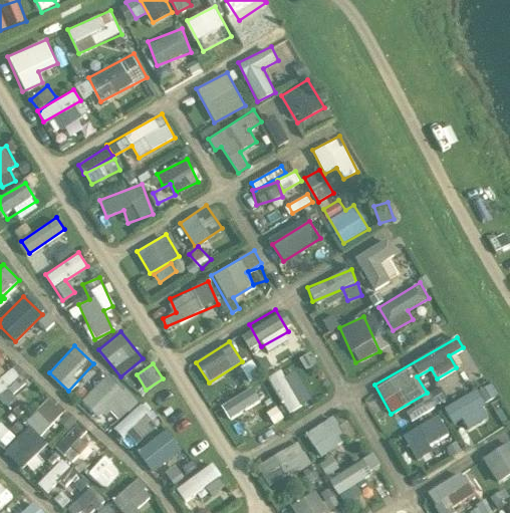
[(0,392),(20,376),(13,366),(0,376),(0,392)]
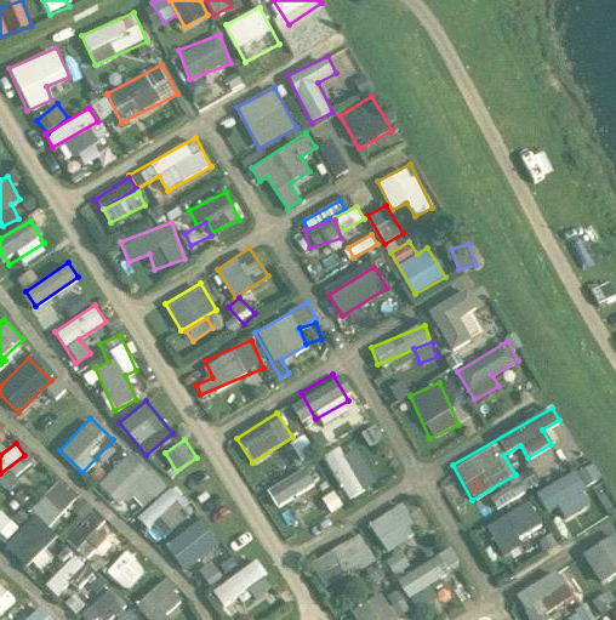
[(338,445),(323,455),(349,499),(377,482),(357,448),(344,455),(338,445)]
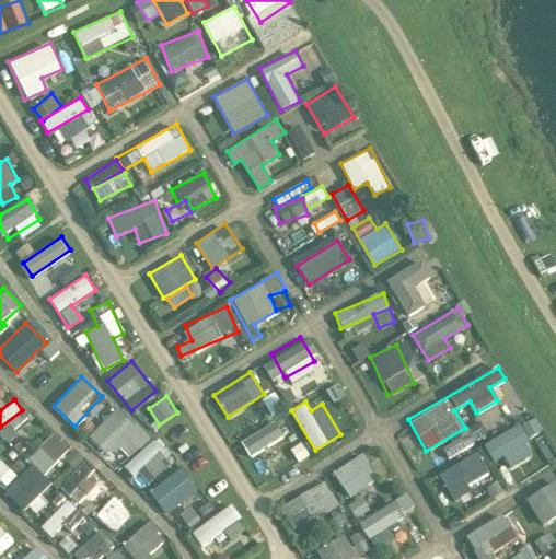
[(115,406),(88,435),(106,454),(112,449),(125,462),(148,437),(115,406)]
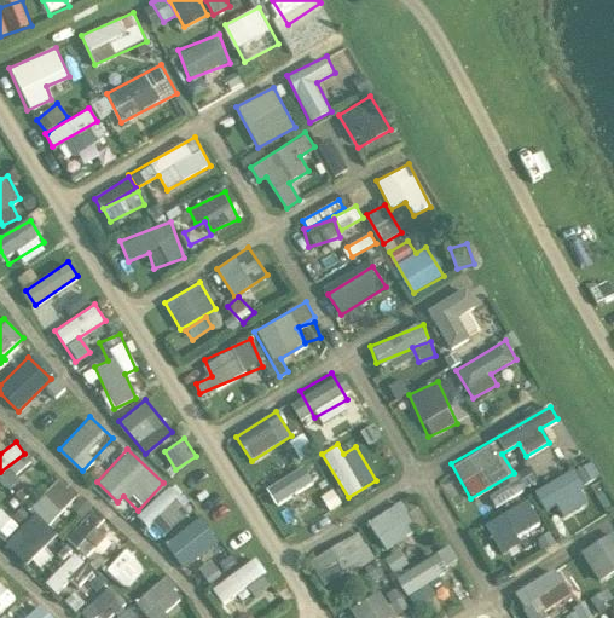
[(575,468),(585,485),(603,474),(594,457),(575,468)]
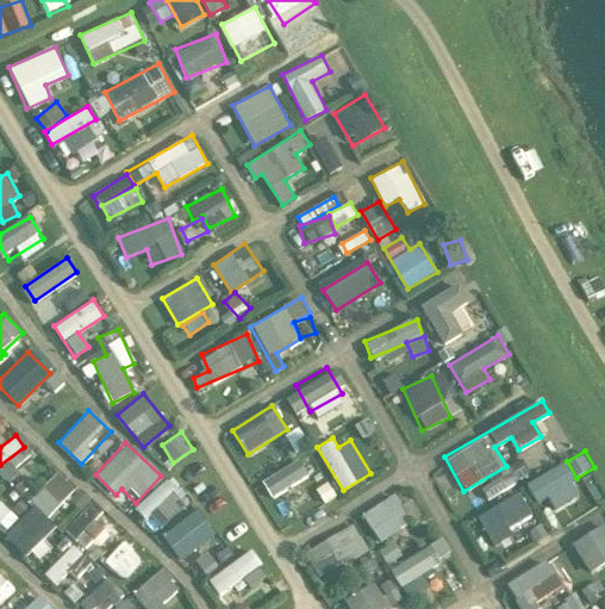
[(309,452),(260,484),(275,508),(324,477),(309,452)]
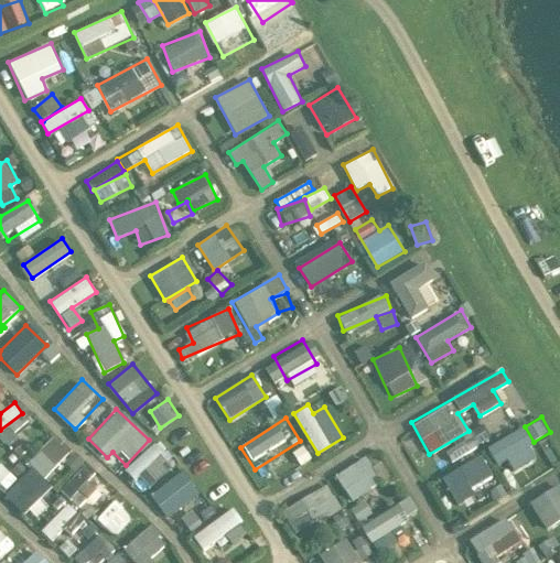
[(497,465),(508,459),(515,471),(538,457),(520,428),(487,447),(497,465)]
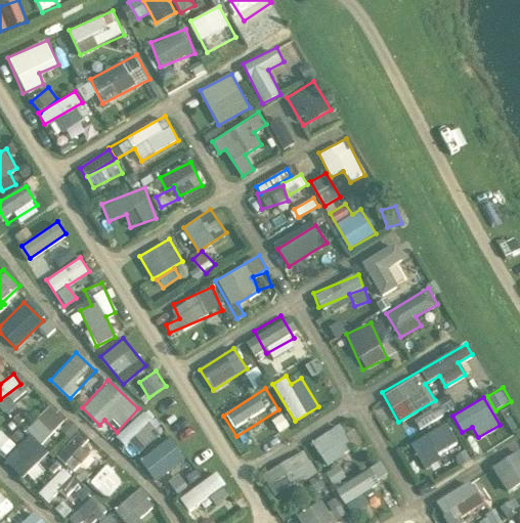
[(28,431),(44,443),(65,415),(48,403),(28,431)]
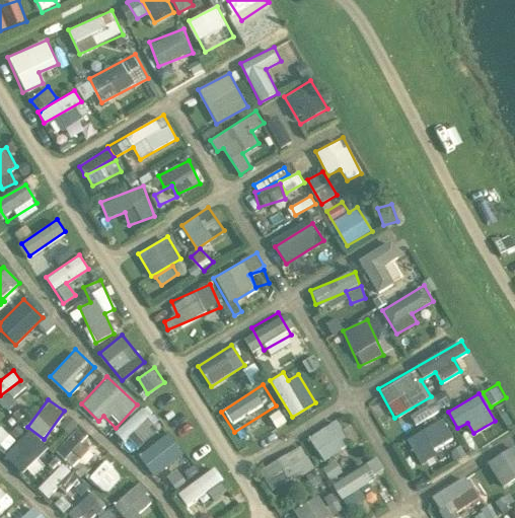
[(265,433),(287,423),(280,408),(258,418),(265,433)]
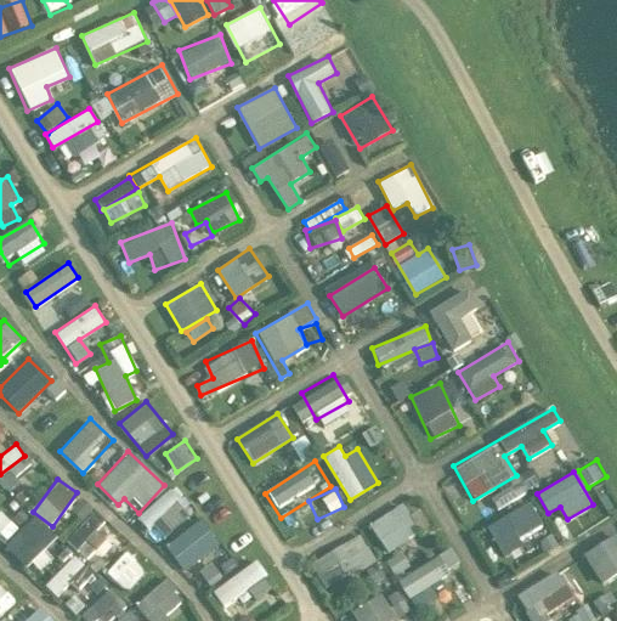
[(139,517),(160,540),(190,514),(167,490),(139,517)]
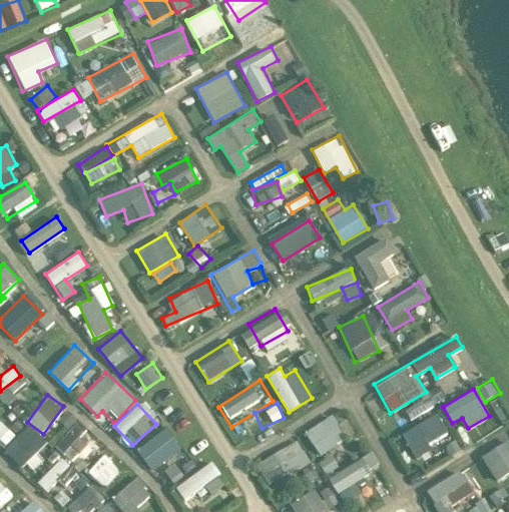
[(322,455),(350,433),(334,412),(306,433),(322,455)]
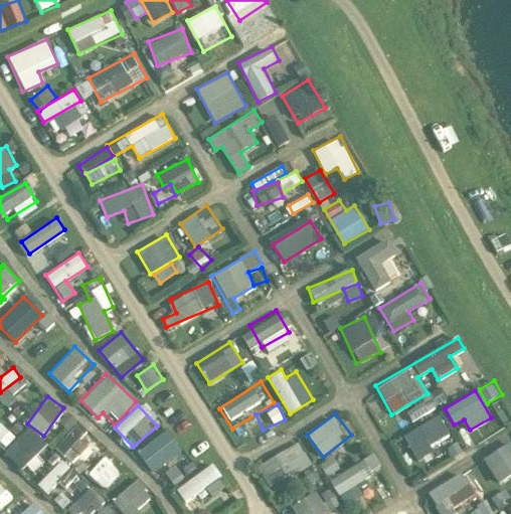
[(440,414),(402,436),(417,461),(434,452),(430,446),(451,434),(440,414)]
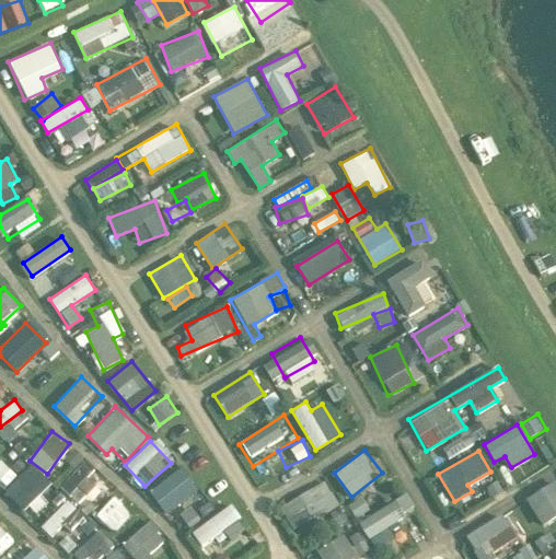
[(0,484),(2,487),(16,474),(0,456),(0,484)]
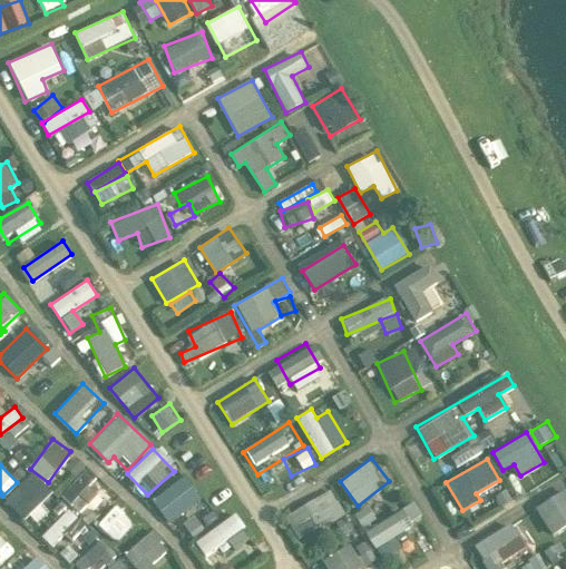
[(87,484),(97,477),(90,469),(62,490),(79,511),(97,497),(87,484)]
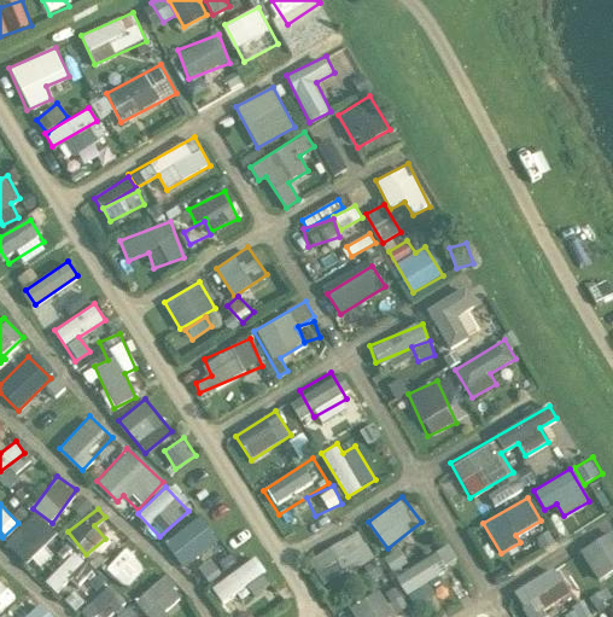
[(5,543),(27,563),(54,533),(31,512),(5,543)]
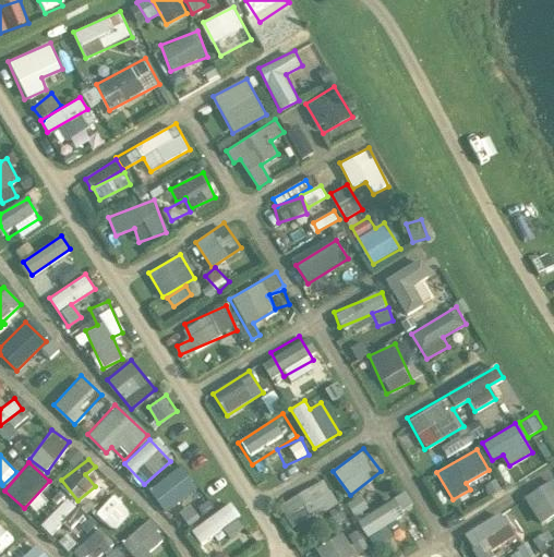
[(148,493),(167,512),(197,484),(179,464),(148,493)]
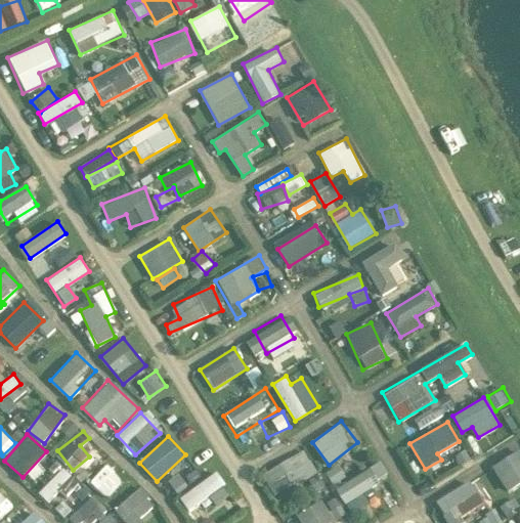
[(519,448),(491,466),(508,491),(519,483),(519,448)]
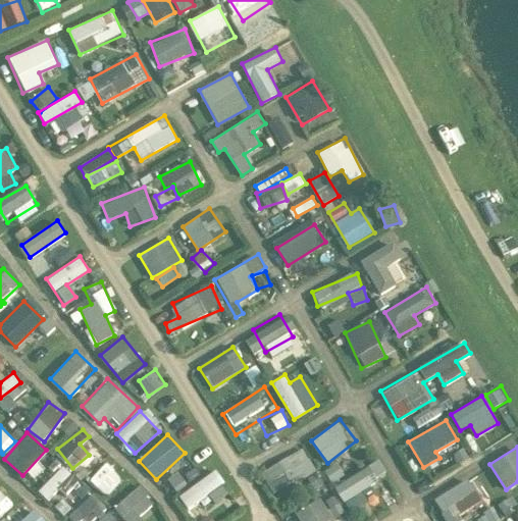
[(271,491),(317,470),(307,449),(261,470),(271,491)]
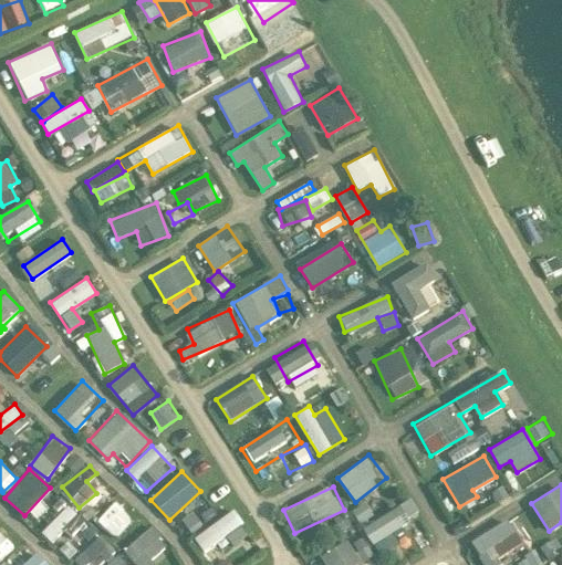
[(29,510),(37,519),(50,509),(41,499),(29,510)]
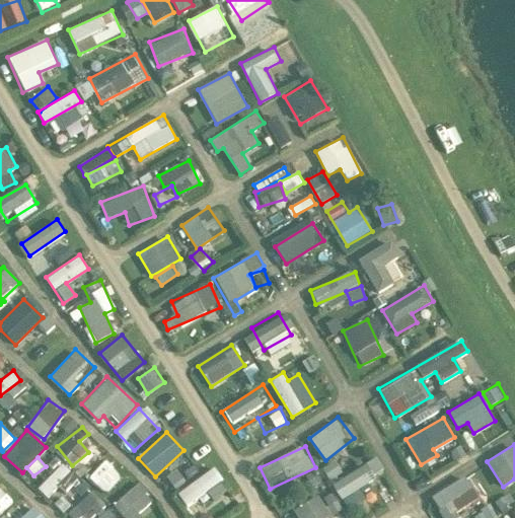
[(374,478),(372,473),(384,468),(379,458),(334,479),(347,508),(366,499),(360,486),(374,478)]
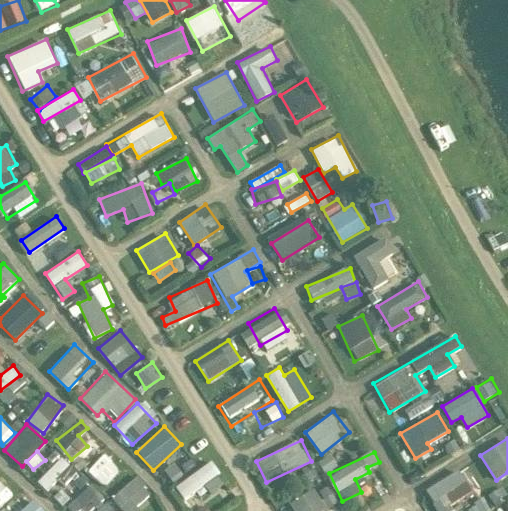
[(60,457),(38,481),(48,490),(70,465),(60,457)]
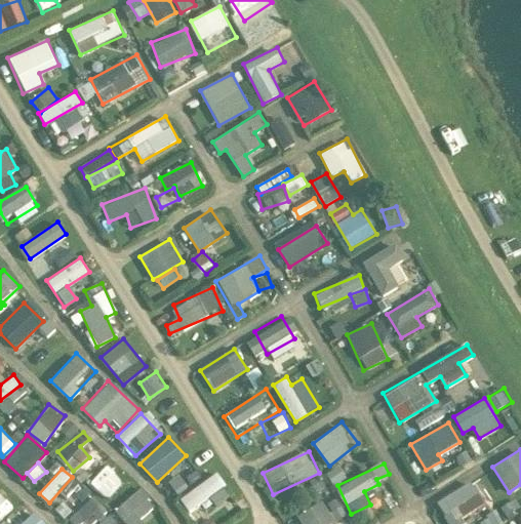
[(216,506),(231,495),(215,473),(178,498),(188,512),(210,496),(216,506)]
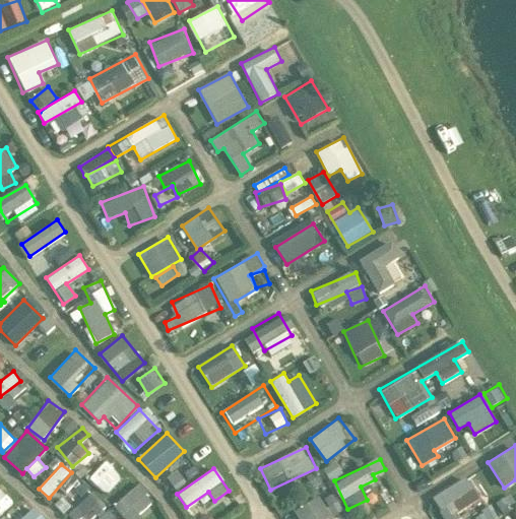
[(443,518),(463,518),(475,513),(470,504),(481,497),(470,475),(431,497),(443,518)]
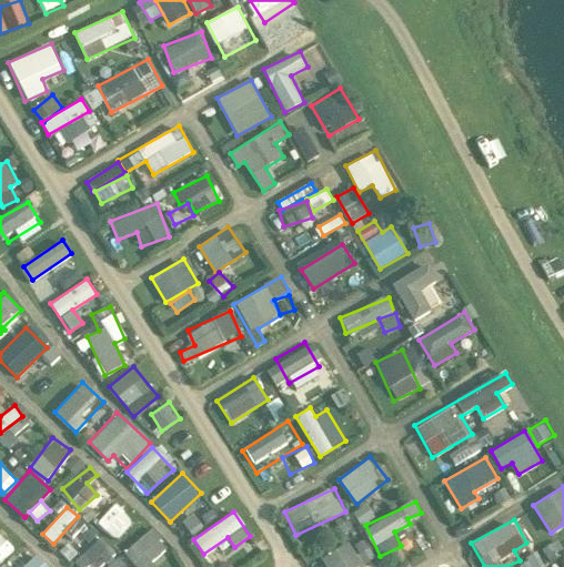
[(0,560),(20,543),(2,524),(0,526),(0,560)]
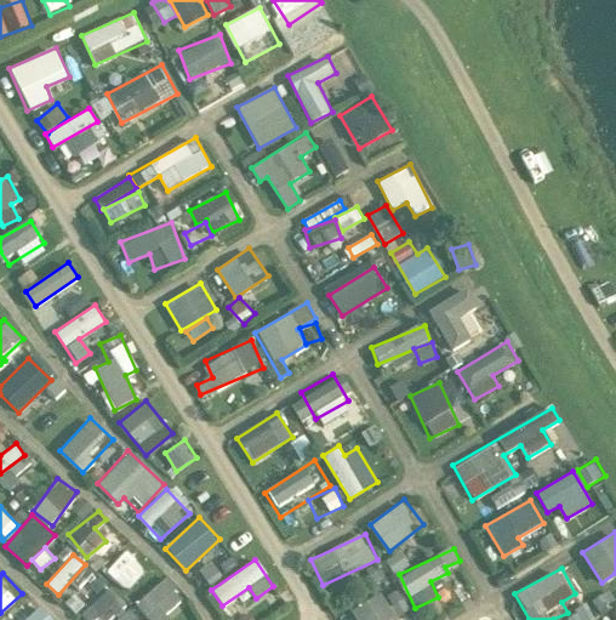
[(167,576),(135,603),(148,619),(160,619),(186,599),(167,576)]
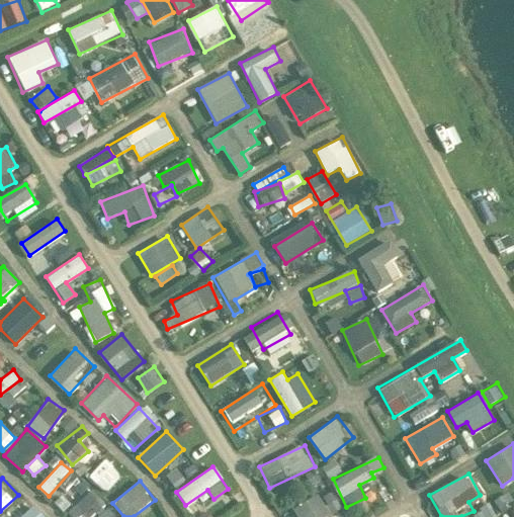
[(96,489),(67,506),(73,516),(107,516),(111,515),(96,489)]
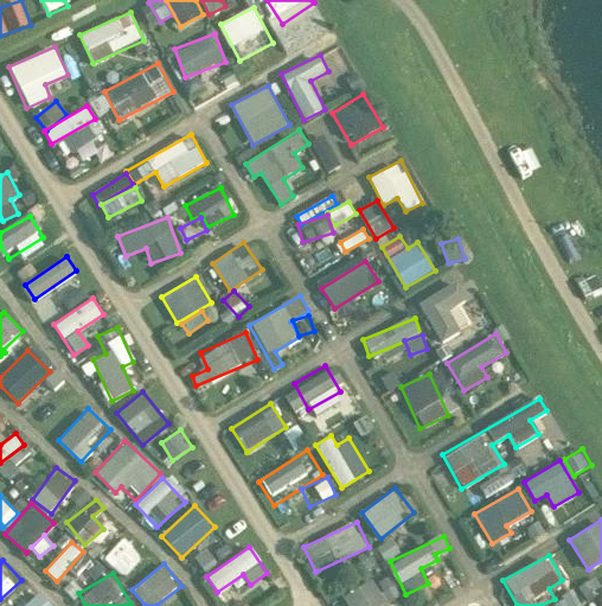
[(377,605),(376,603),(383,600),(377,581),(346,591),(351,605),(377,605)]
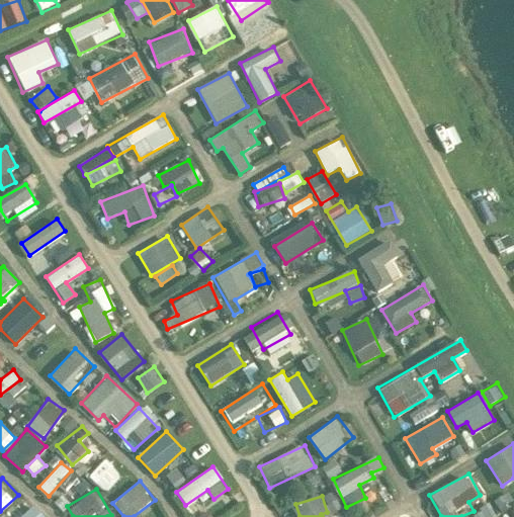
[(43,516),(33,505),(17,516),(43,516)]
